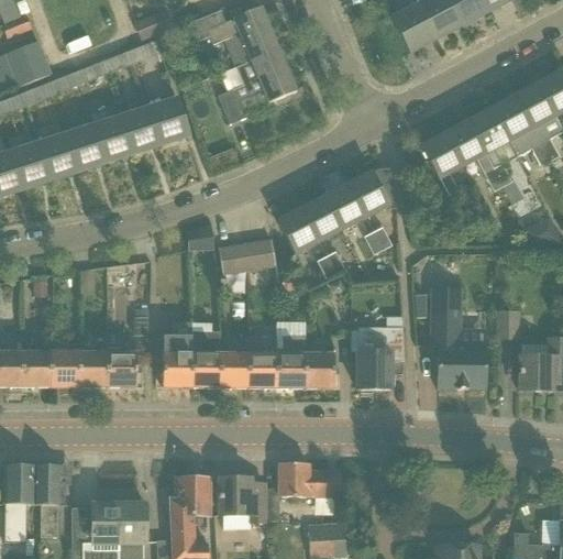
[(435,37),(461,24),(448,0),(422,0),(417,3),(435,37)]
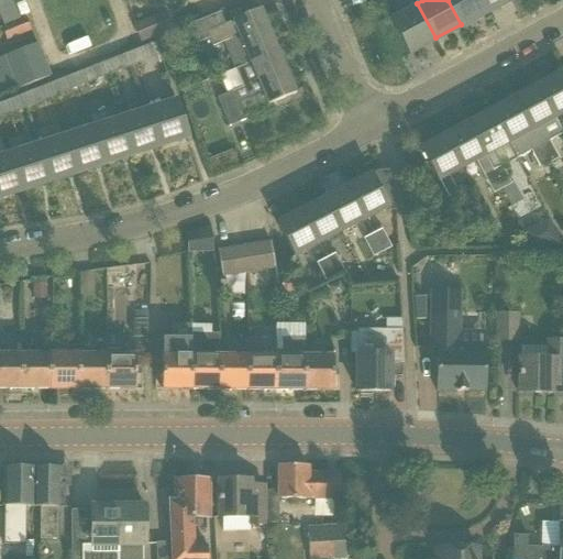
[(448,0),(461,24),(486,10),(479,0),(448,0)]
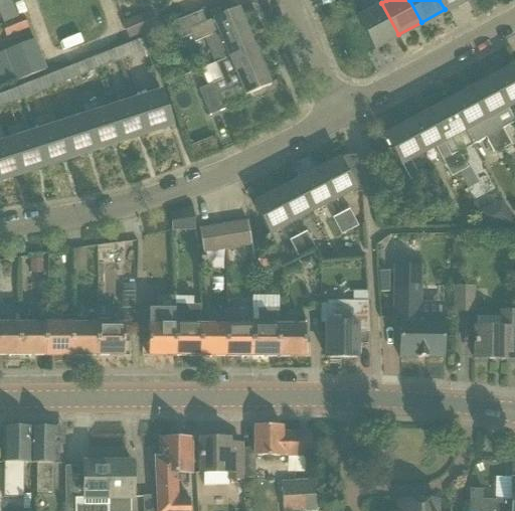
[(439,0),(445,9),(462,0),(439,0)]
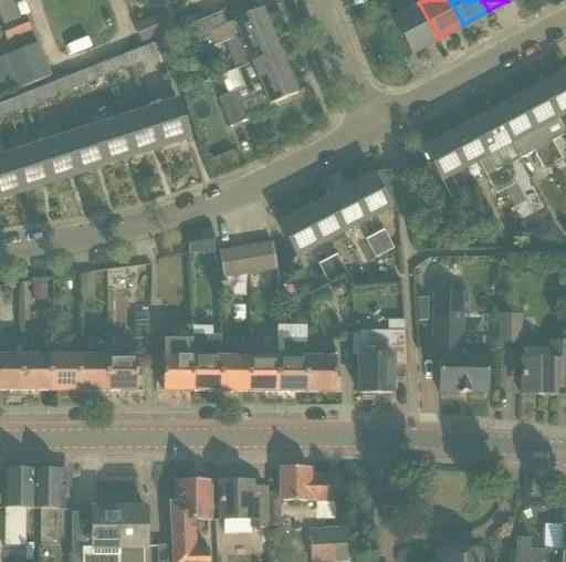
[(419,3),(394,17),(411,51),(438,38),(419,3)]
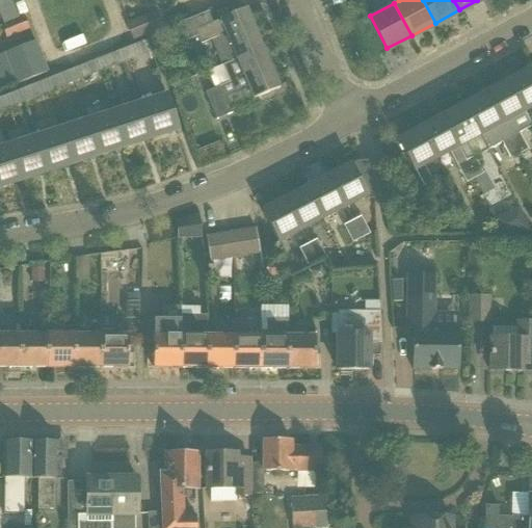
[(246,7),(245,5),(219,17),(220,18),(212,21),(208,9),(179,21),(186,38),(197,33),(201,42),(211,37),(225,31),(237,57),(264,45),(259,31),(257,32),(246,7)]
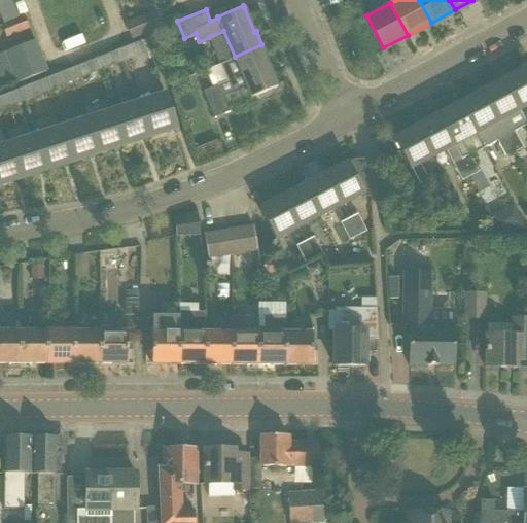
[(131,37),(151,29),(162,25),(155,7),(124,21),(131,37)]
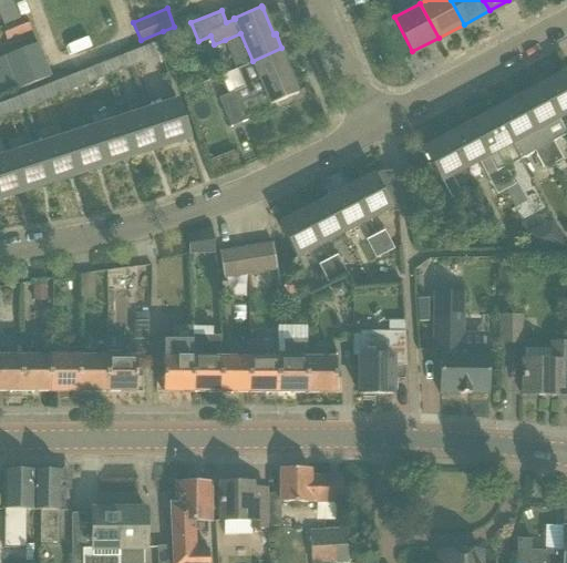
[(1,24),(7,37),(31,28),(26,14),(20,17),(1,24)]
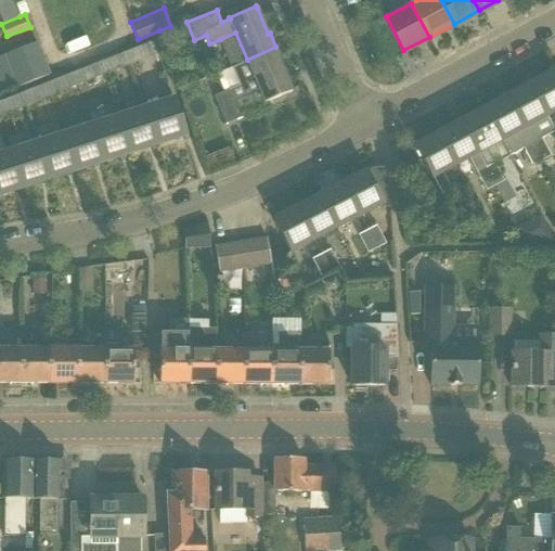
[(4,52),(9,61),(17,85),(46,74),(49,73),(36,40),(4,52)]
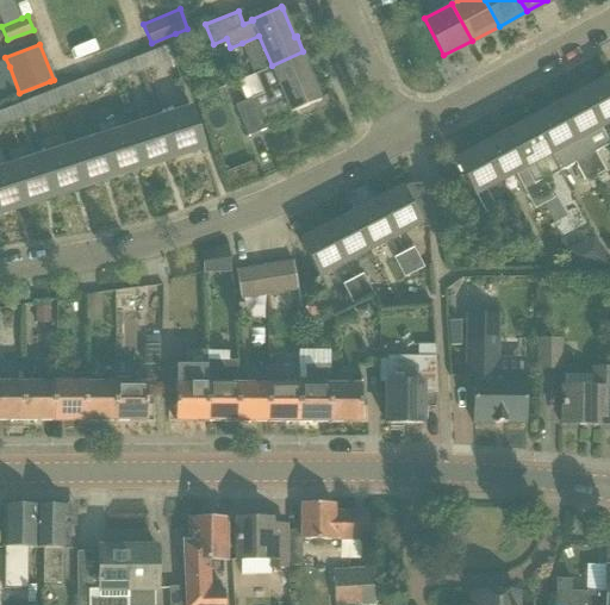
[(139,54),(144,67),(168,57),(163,44),(139,54)]
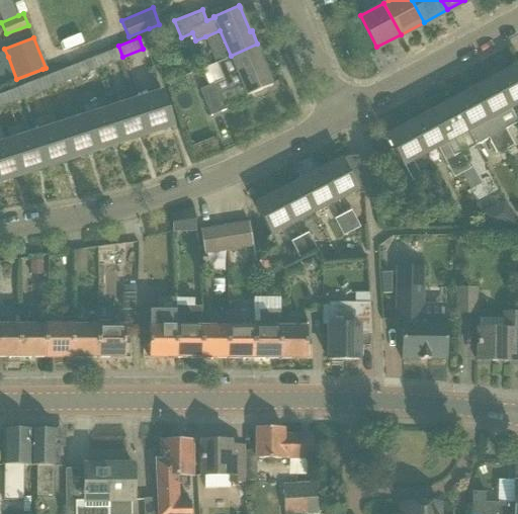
[(263,57),(257,44),(231,56),(237,72),(240,79),(216,90),(212,82),(199,87),(210,113),(228,106),(226,102),(246,93),(246,94),(271,83),(271,82),(261,58),(263,57)]
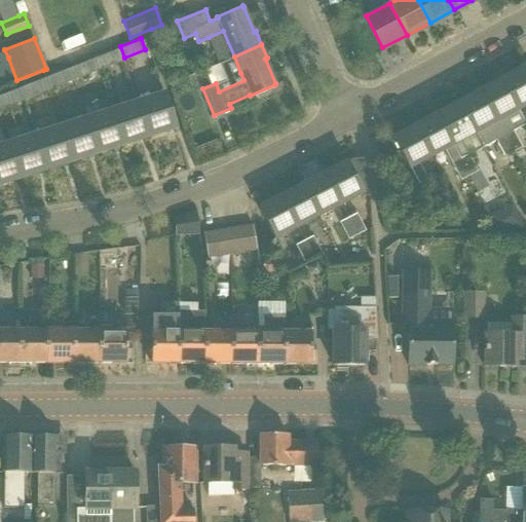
[(103,66),(124,58),(120,46),(91,58),(97,68),(103,66)]
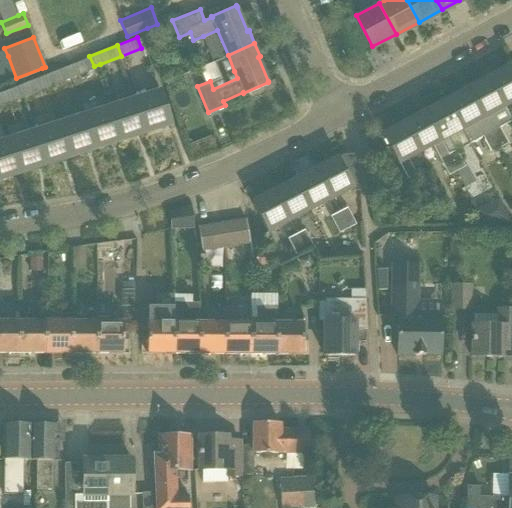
[(94,66),(89,56),(66,65),(70,75),(85,70),(94,66)]
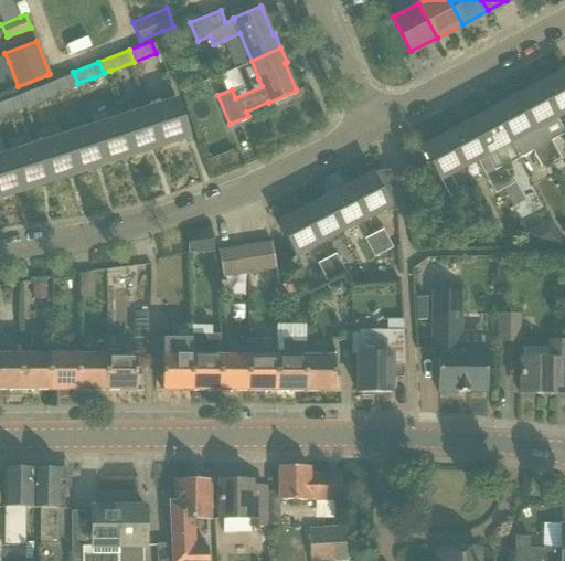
[(182,84),(199,78),(193,63),(177,67),(182,84)]
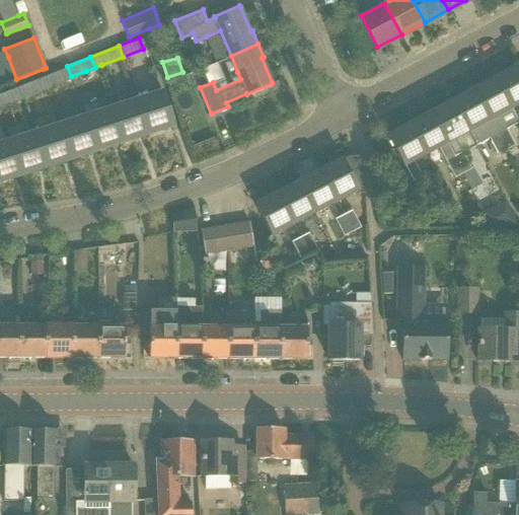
[(516,65),(495,77),(518,120),(511,105),(518,100),(518,68),(517,64),(516,65)]
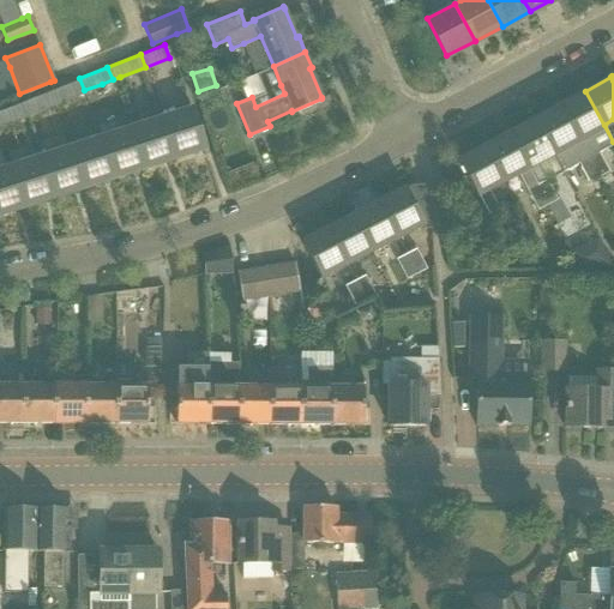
[(84,90),(79,78),(53,89),(58,101),(84,90)]
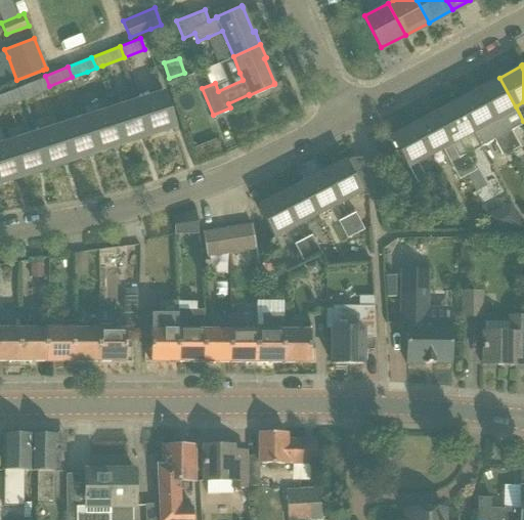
[(49,86),(45,76),(19,86),(24,96),(49,86)]
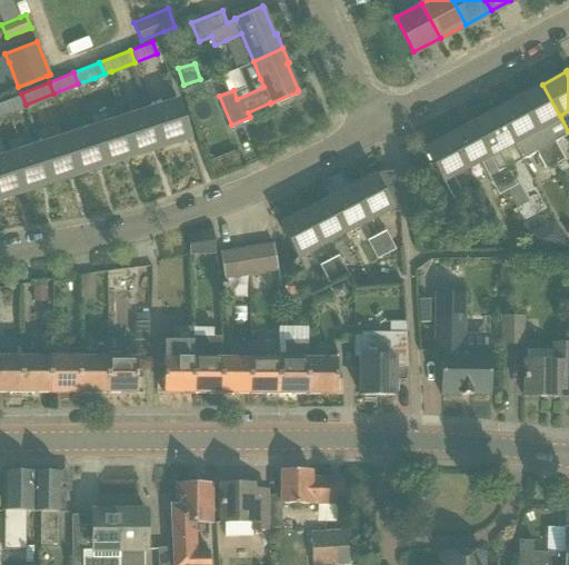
[(555,139),(568,131),(542,85),(519,97),(553,161),(563,157),(555,139)]
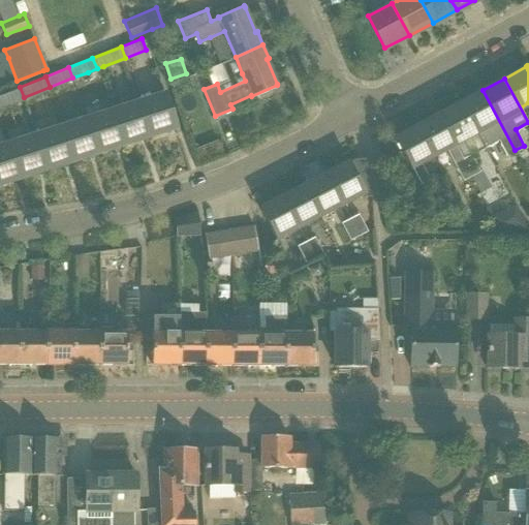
[(0,106),(24,97),(20,87),(0,94),(0,106)]
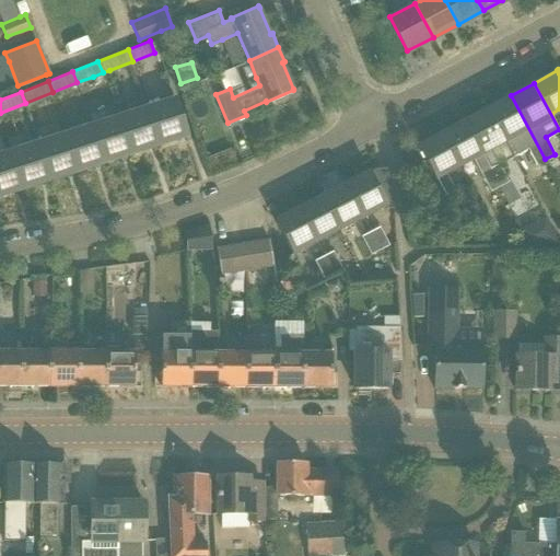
[(488,107),(504,139),(513,154),(527,147),(536,164),(545,159),(511,95),(488,107)]
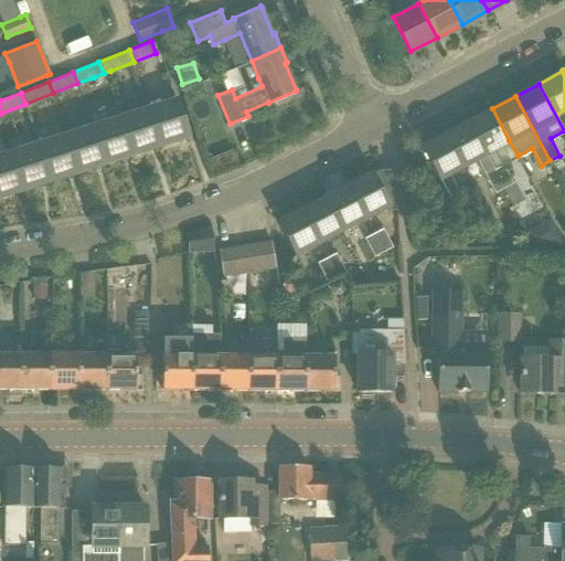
[(176,97),(176,98),(148,107),(160,145),(188,136),(176,97)]
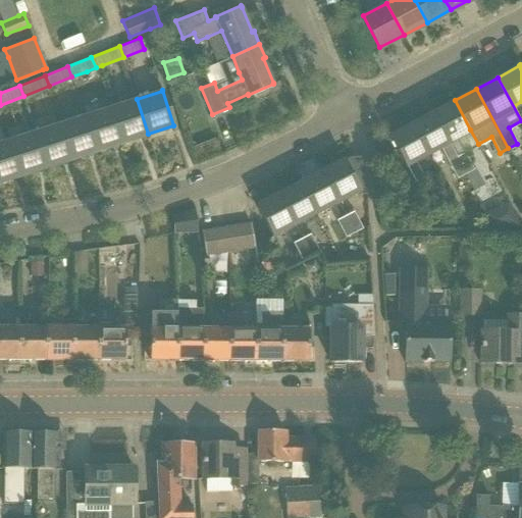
[(122,142),(111,107),(108,96),(83,104),(86,115),(97,150),(122,142)]
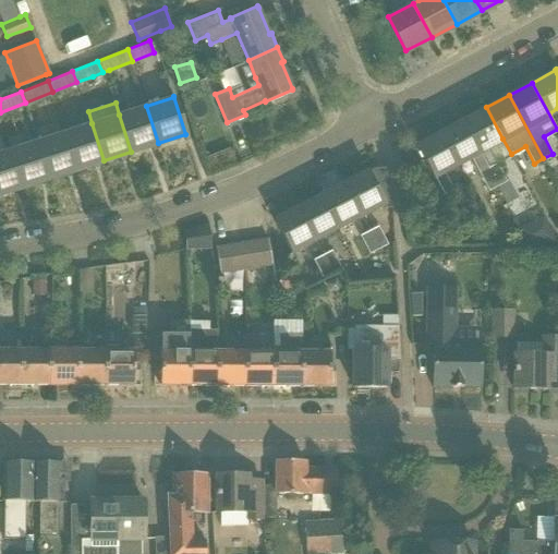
[(131,152),(158,143),(146,106),(119,115),(131,152)]
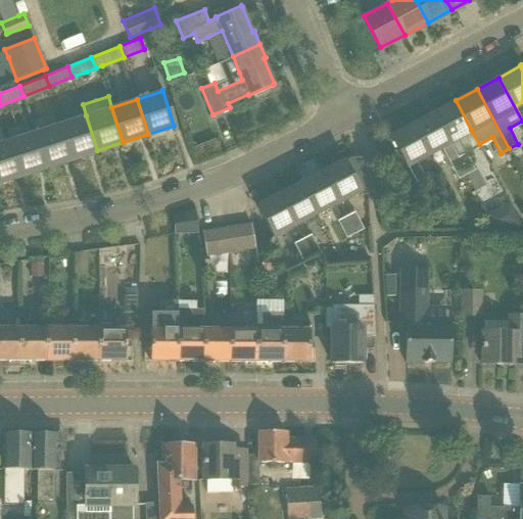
[(471,130),(456,100),(434,111),(449,141),(457,155),(465,151),(479,144),(471,130)]
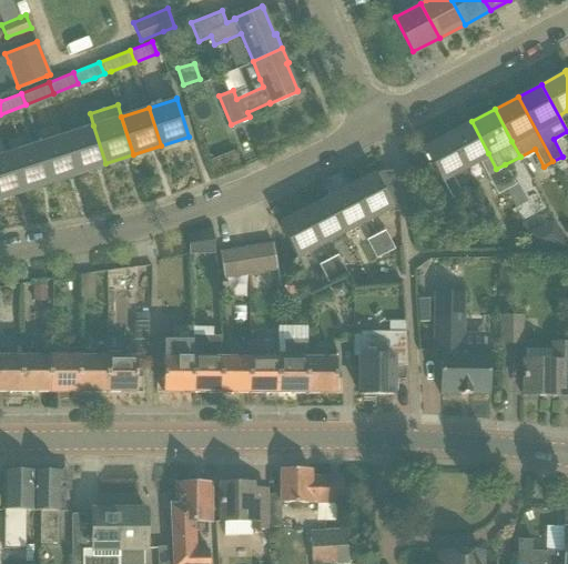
[(506,187),(496,169),(488,153),(472,121),(448,134),(465,165),(478,159),(496,192),(506,187)]
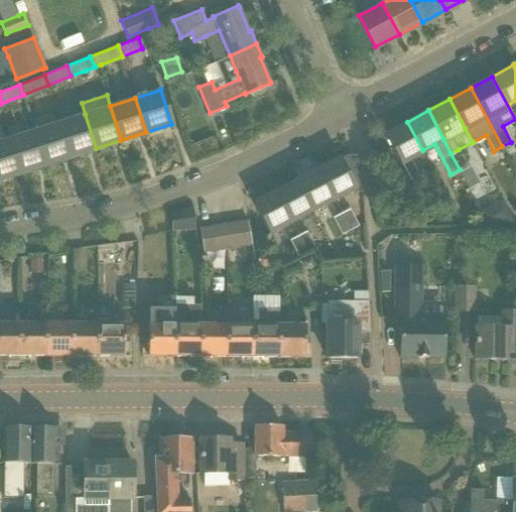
[(85,114),(59,122),(71,156),(96,148),(85,114)]
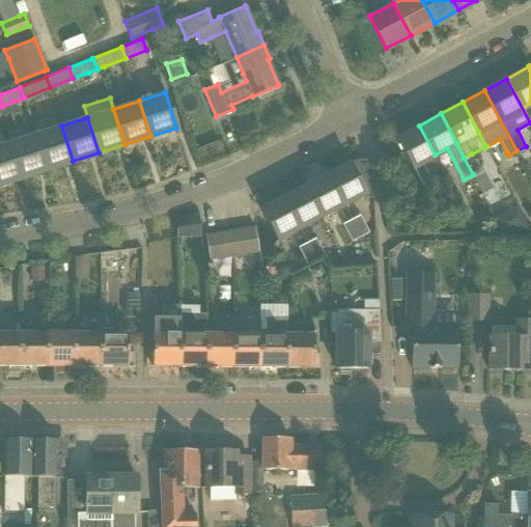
[(47,169),(73,161),(61,126),(35,134),(47,169)]
